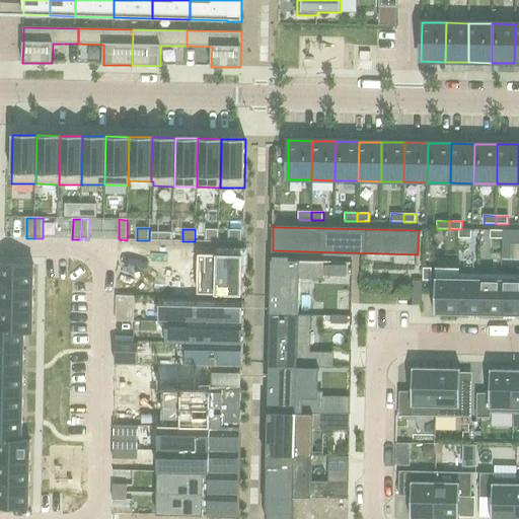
[(206,229),(206,241),(218,242),(218,230),(206,229)]
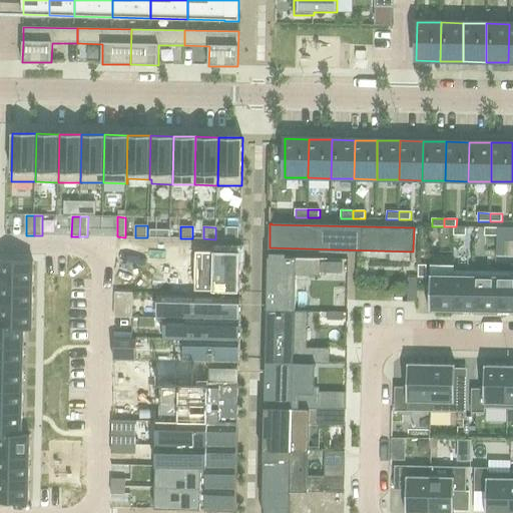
[(226,227),(226,239),(238,239),(238,227),(226,227)]
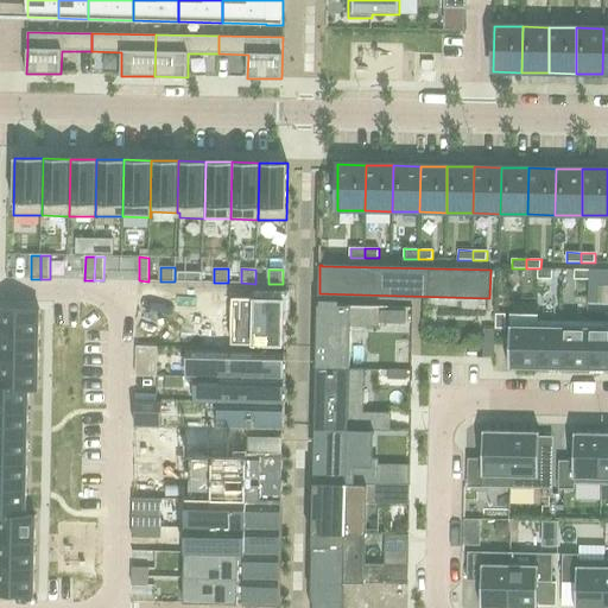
[(538,270),(538,279),(552,279),(552,270),(538,270)]
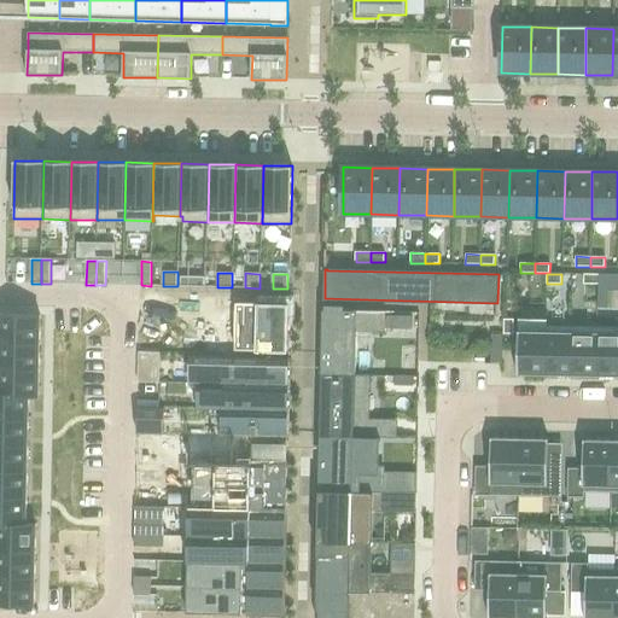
[(584,284),(599,284),(599,274),(584,274),(584,284)]
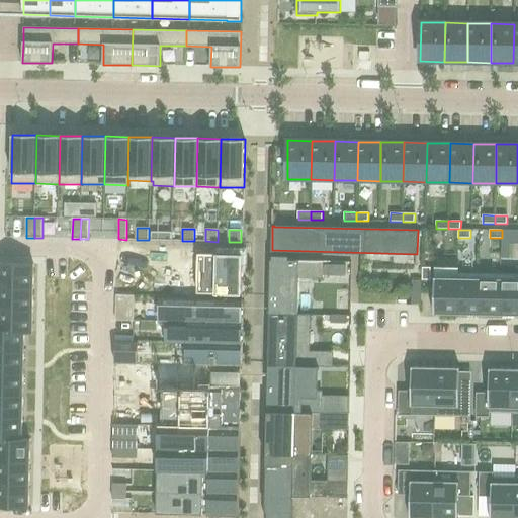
[(514,230),(502,230),(502,238),(514,239),(514,230)]
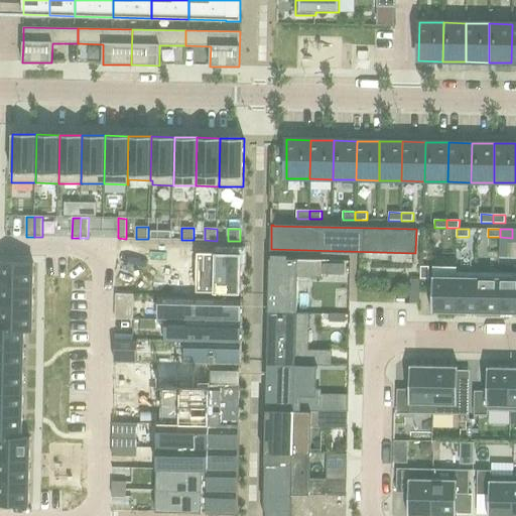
[(151,231),(150,239),(170,240),(171,232),(151,231)]
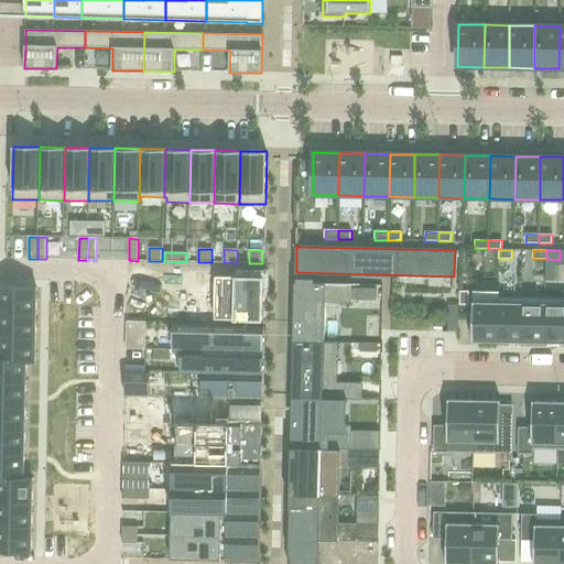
[(128,269),(128,280),(145,281),(145,270),(128,269)]
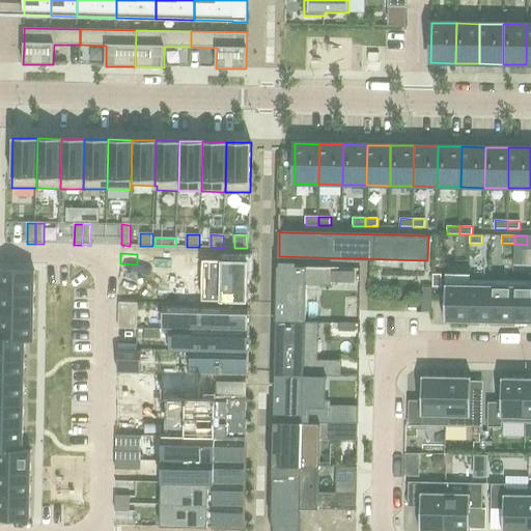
[(203,259),(202,301),(248,302),(249,260),(203,259)]
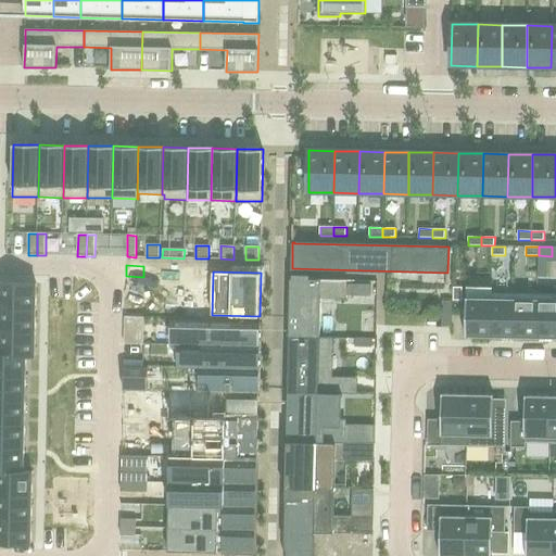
[(290,337),(320,337),(320,299),(321,279),(292,279),(290,337)]
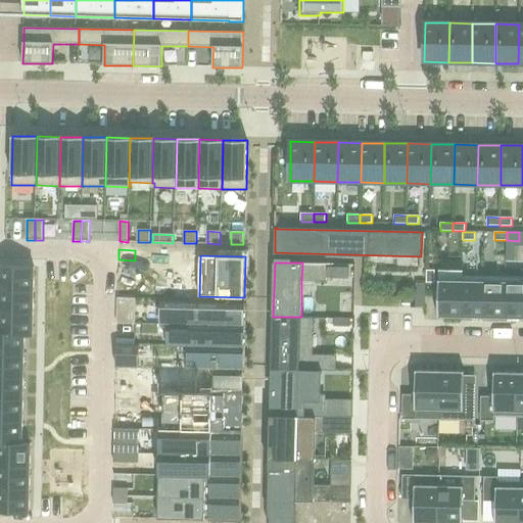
[(0,288),(34,289),(35,267),(0,266),(0,288)]
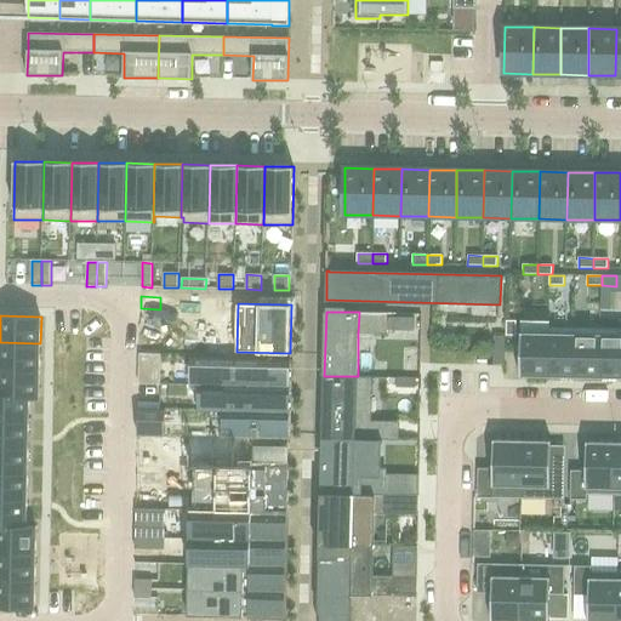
[(507,320),(506,335),(516,336),(517,320),(507,320)]
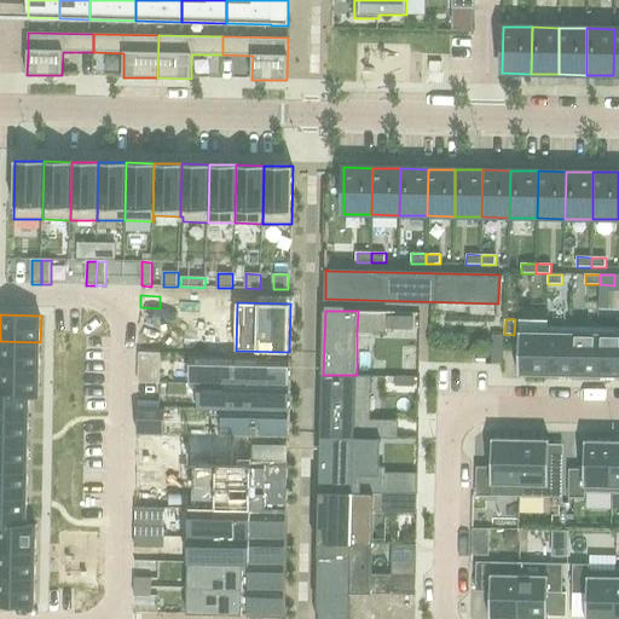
[(545,376),(547,320),(519,319),(518,375),(545,376)]
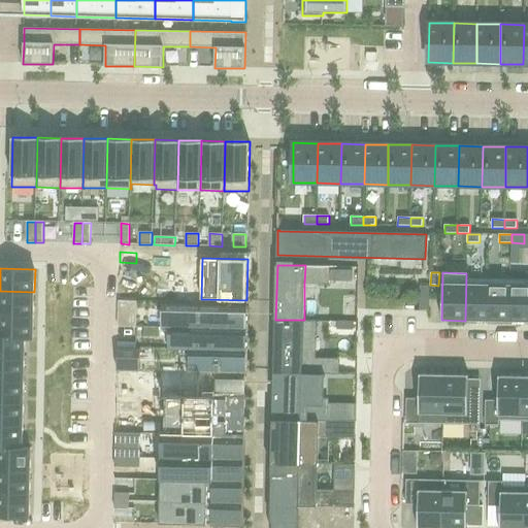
[(466,273),(465,321),(488,321),(488,278),(467,278),(467,273),(466,273)]
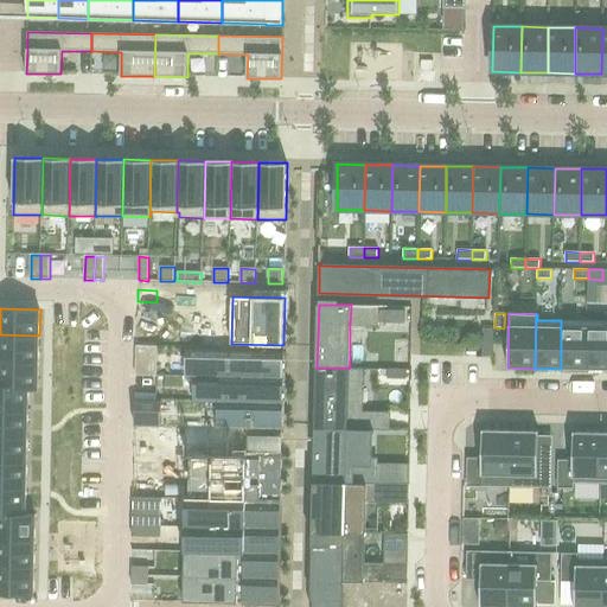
[(561,369),(586,369),(587,321),(561,320),(561,369)]
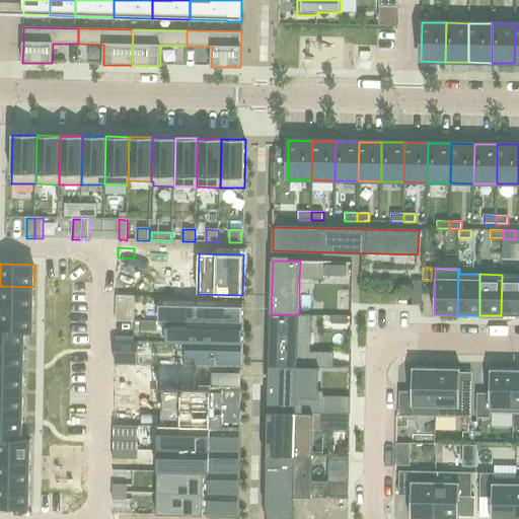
[(518,274),(502,275),(501,315),(518,315),(518,274)]
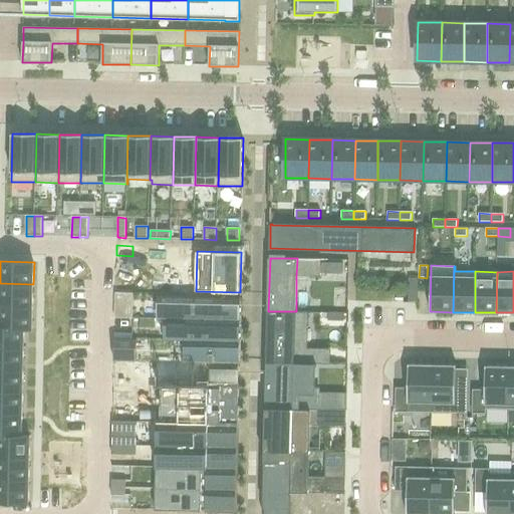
[(33,284),(0,283),(0,305),(33,306),(33,284)]
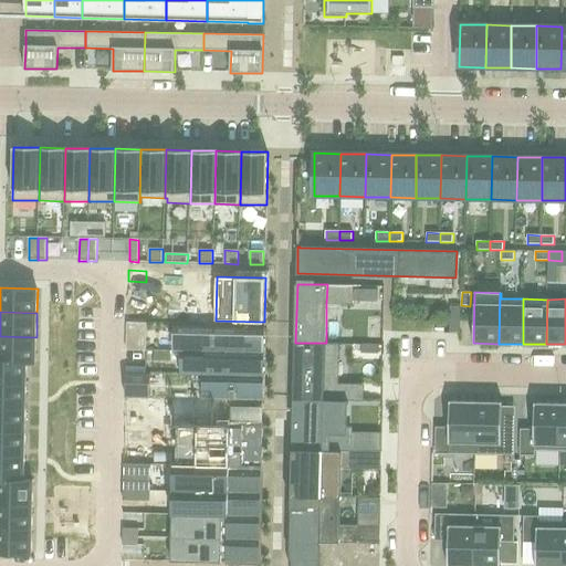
[(185,349),(185,352),(205,352),(264,353),(264,329),(265,329),(265,328),(264,328),(186,327),(186,349),(185,349)]
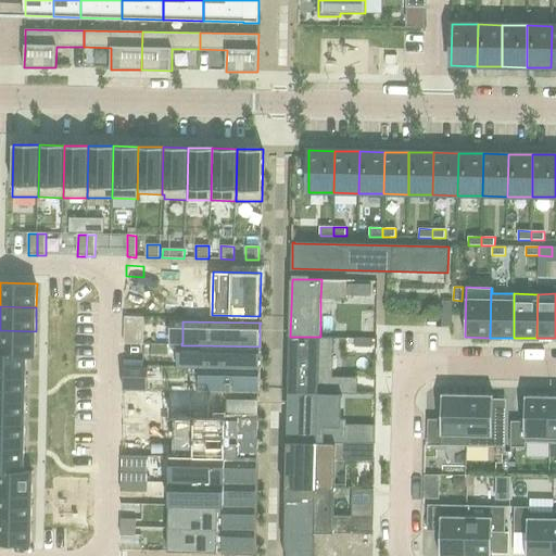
[(0,353),(35,354),(36,331),(0,330),(0,353)]
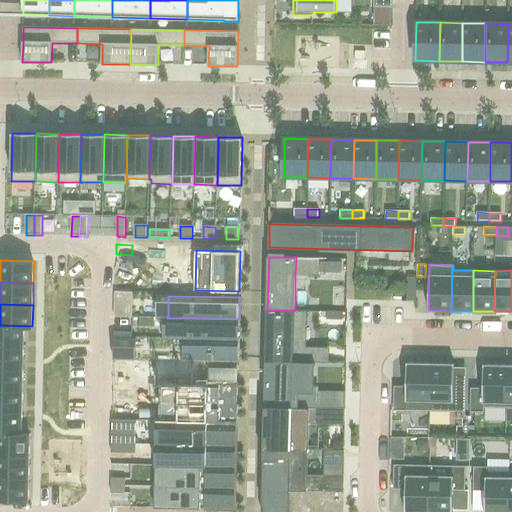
[(132,308),(114,307),(114,317),(132,317),(132,308)]
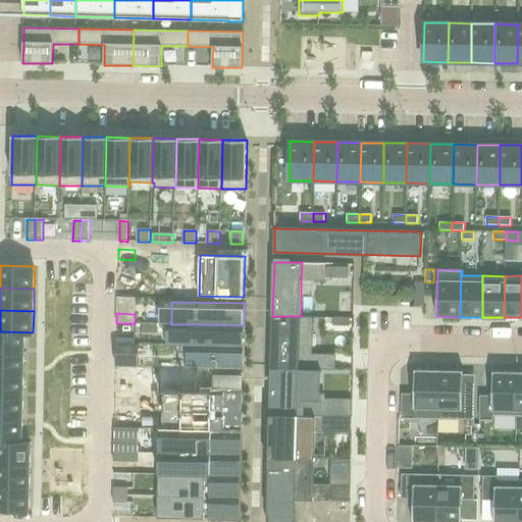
[(272,316),(271,368),(308,369),(309,331),(313,331),(313,317),(301,316),(272,316)]
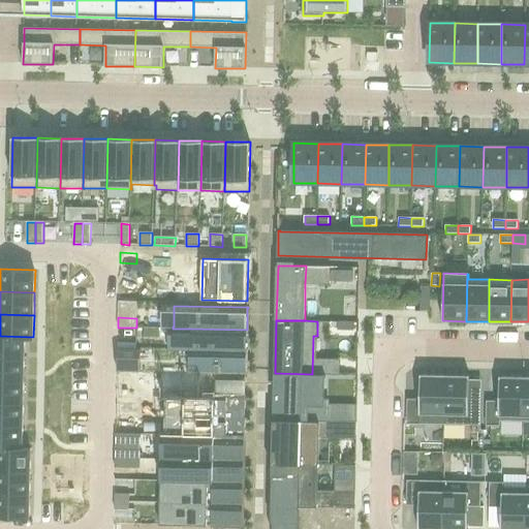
[(338,321),(338,330),(353,331),(353,322),(338,321)]
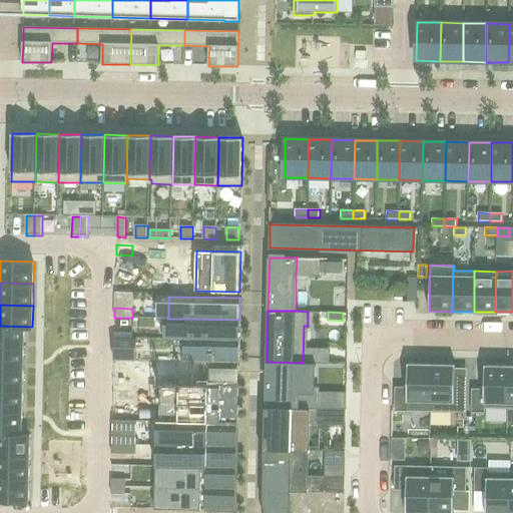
[(184,340),(239,342),(239,320),(185,319),(184,340)]
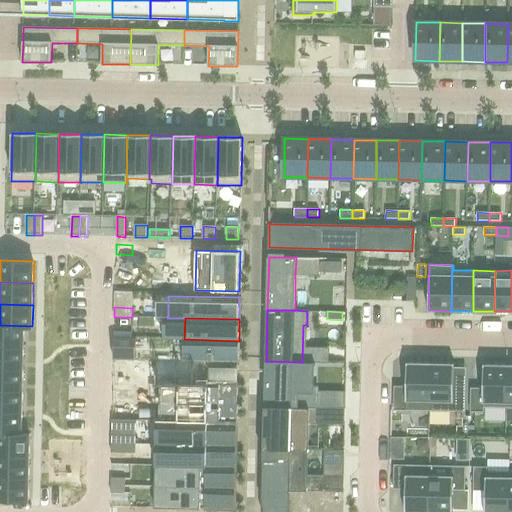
[(32,326),(0,325),(0,347),(24,348),(24,328),(32,328),(32,326)]
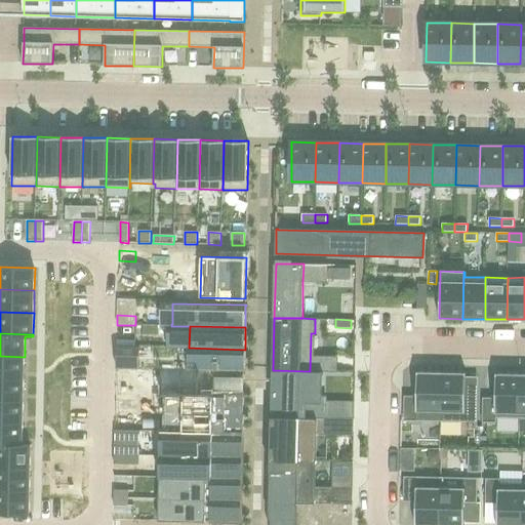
[(117,347),(116,367),(139,368),(139,348),(117,347)]
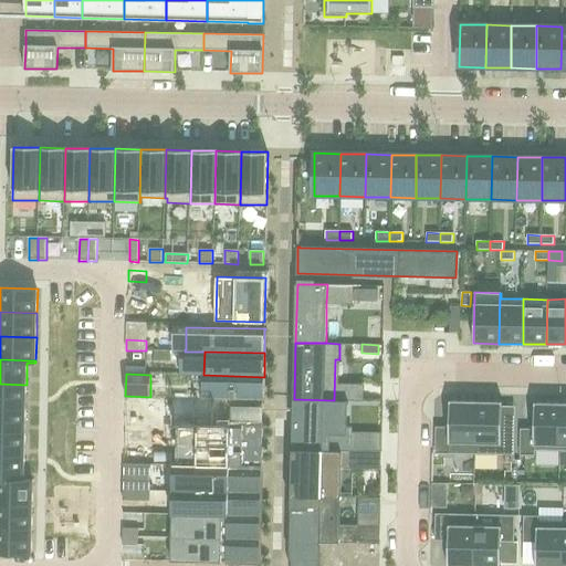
[(203,375),(202,398),(262,400),(263,400),(264,377),(203,375)]
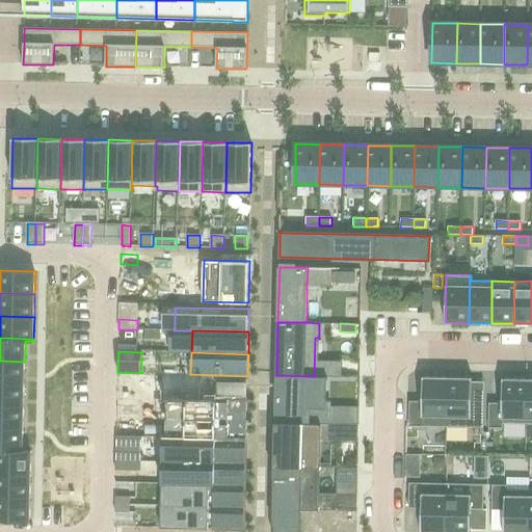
[(0,383),(24,384),(25,362),(0,361),(0,383)]
